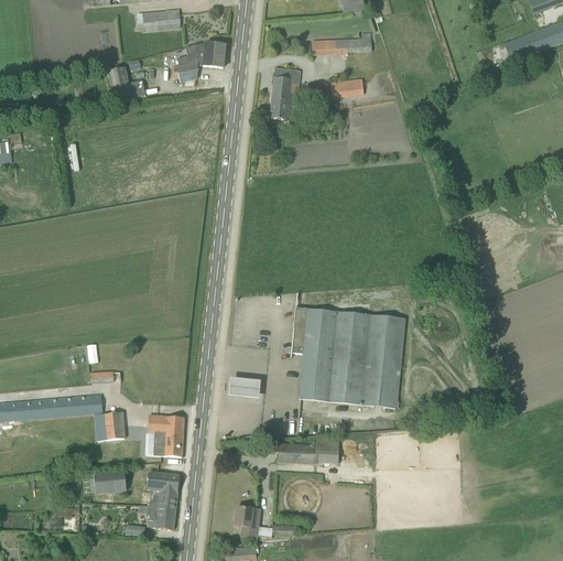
[(343,0),(345,13),(366,11),(364,0),(343,0)]
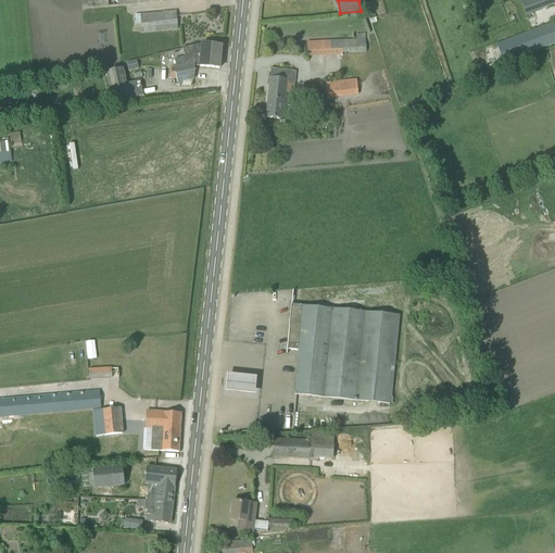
[(527,13),(554,2),(554,0),(522,0),(527,13)]
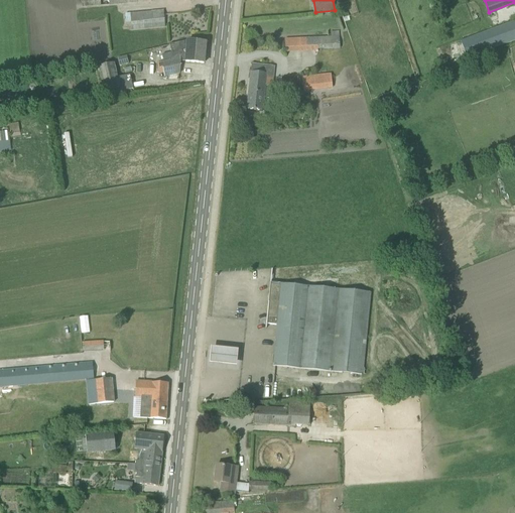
[(165,9),(132,12),(133,27),(166,25),(165,9)]
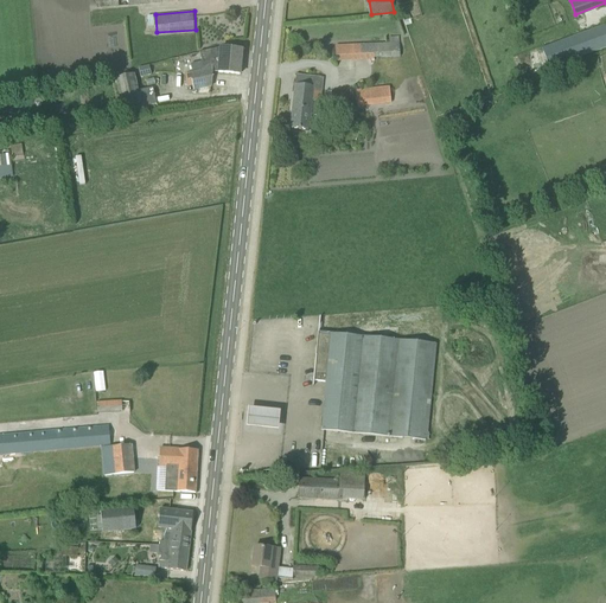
[(605,20),(543,45),(552,66),(605,45),(605,20)]
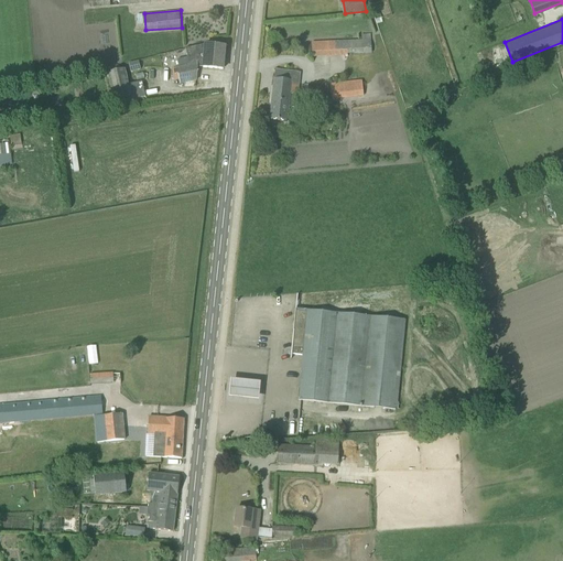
[(313,54),(348,53),(348,38),(313,40),(313,54)]
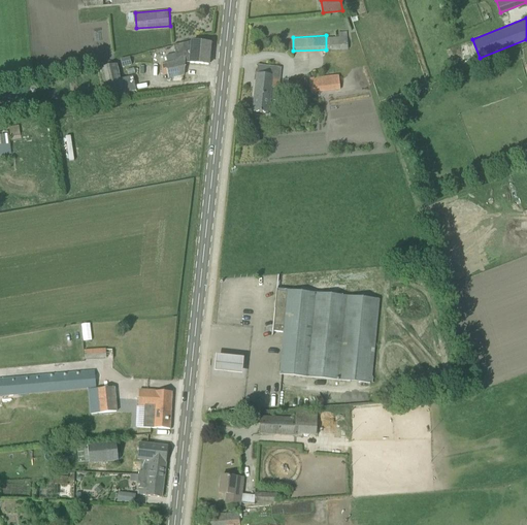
[(193,39),(174,43),(175,52),(166,54),(167,59),(165,60),(169,76),(184,73),(186,58),(190,58),(190,60),(209,63),(211,41),(193,39)]
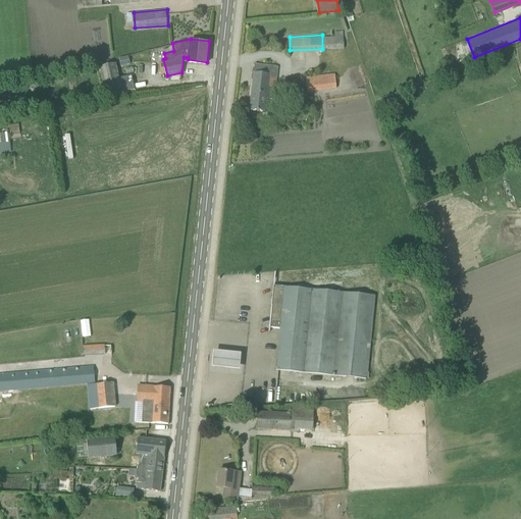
[(121,64),(131,62),(129,54),(119,56),(121,64)]
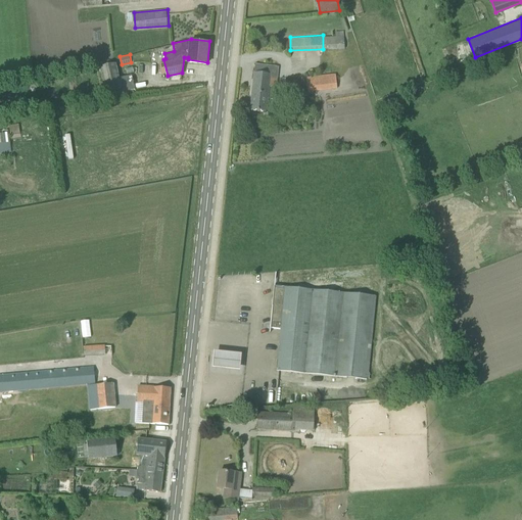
[(99,64),(106,95),(122,92),(115,61),(99,64)]
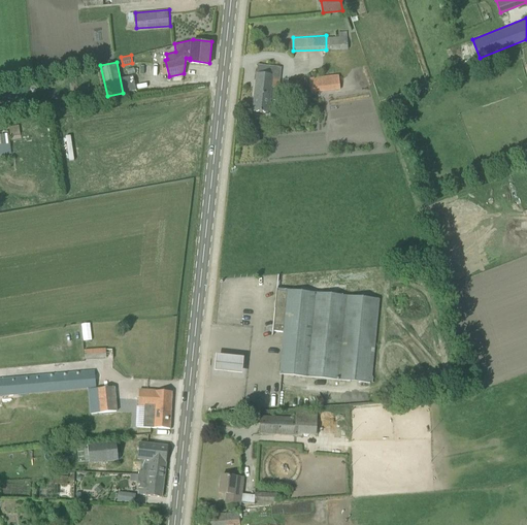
[(278,98),(283,65),(258,63),(253,109),(270,110),(271,98),(278,98)]
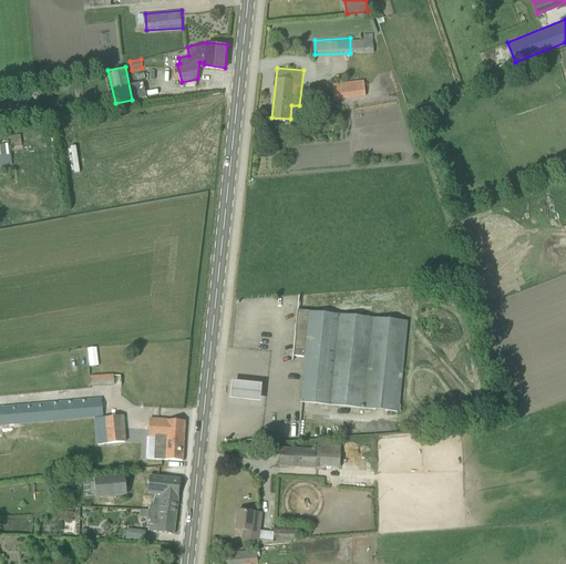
[(364,78),(332,82),(335,98),(367,94),(364,78)]
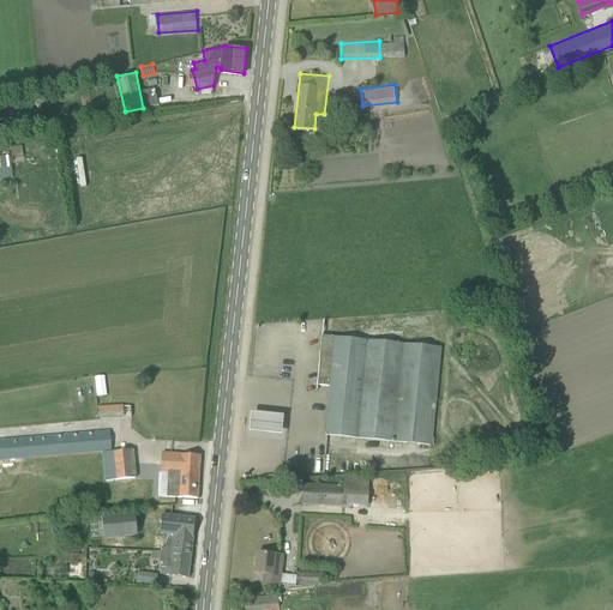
[(431,441),(440,345),(323,333),(318,382),(331,384),(326,432),(431,441)]
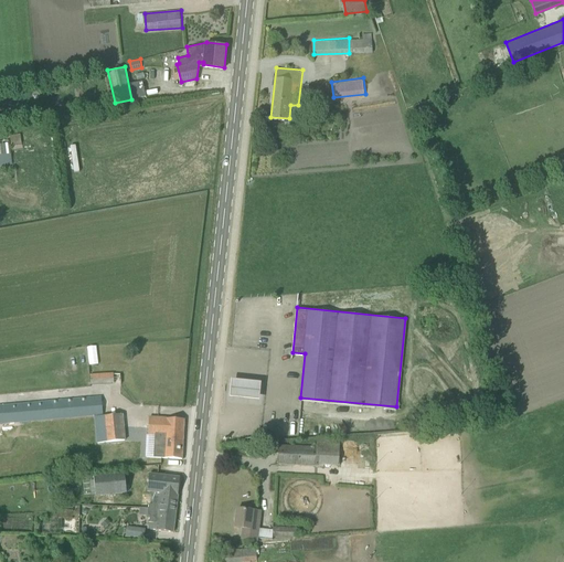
[(120,369),(91,370),(91,381),(120,380),(120,369)]
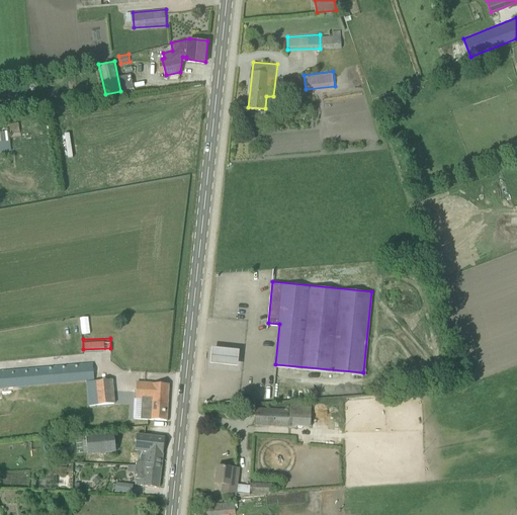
[(239,347),(210,344),(209,360),(238,363),(239,347)]
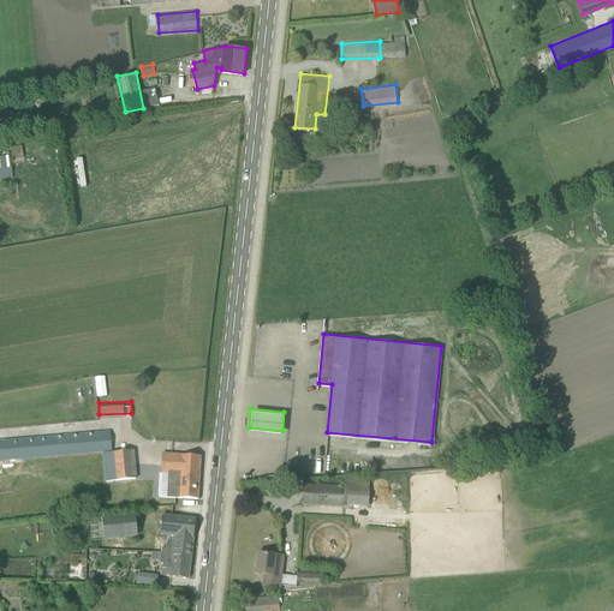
[(0,459),(115,449),(112,429),(0,439),(0,459)]
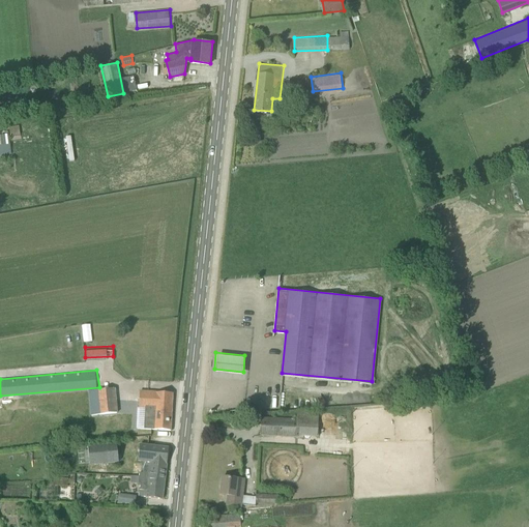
[(91,412),(116,410),(113,387),(89,389),(91,412)]
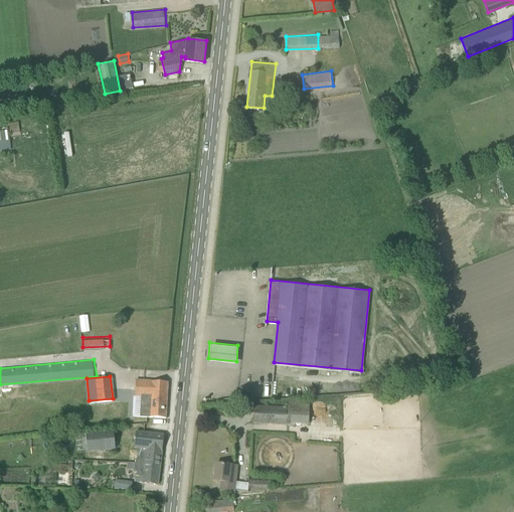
[(135,393),(141,394),(140,414),(166,416),(168,380),(136,377),(135,393)]
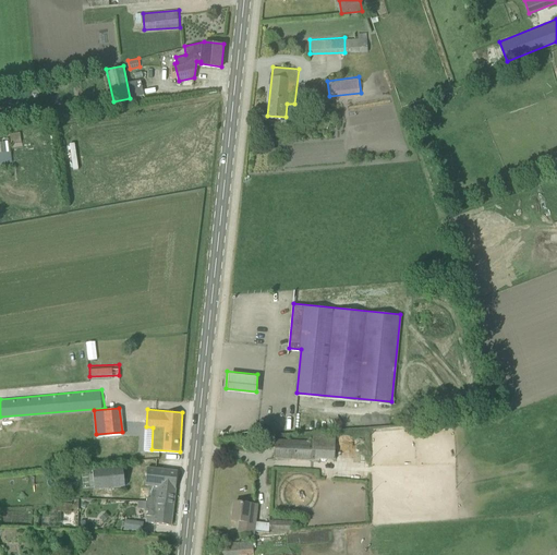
[(275,456),(336,459),(337,431),(315,431),(314,439),(276,437),(275,456)]
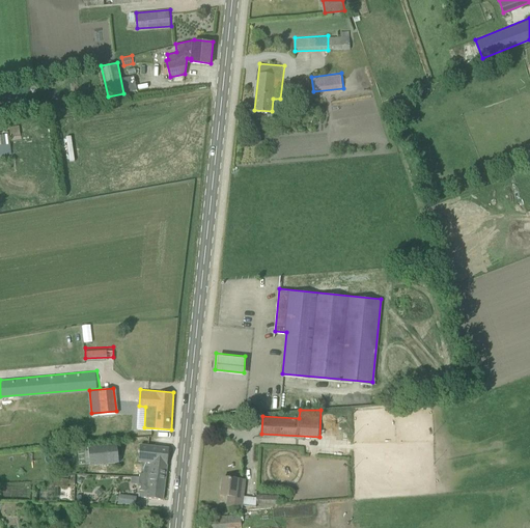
[(117,443),(88,446),(90,464),(119,461),(117,443)]
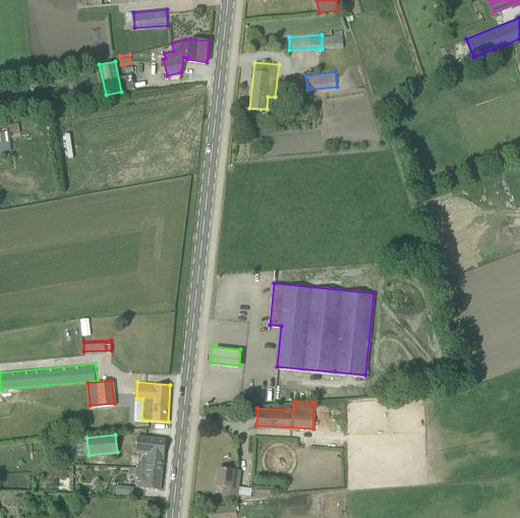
[(154,477),(162,478),(167,438),(138,435),(136,451),(141,452),(140,463),(138,462),(137,466),(130,466),(129,470),(145,472),(145,470),(155,471),(154,477)]
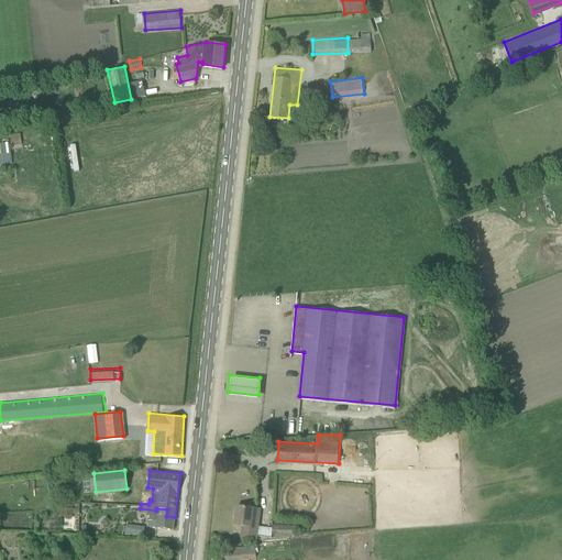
[(246,525),(245,535),(256,537),(260,508),(253,507),(253,506),(237,505),(234,523),(246,525)]
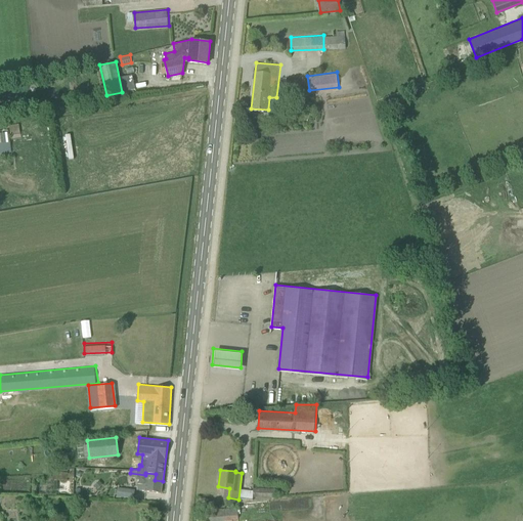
[(130,475),(139,476),(138,488),(162,491),(163,481),(155,480),(156,474),(145,473),(145,475),(130,473),(130,475)]
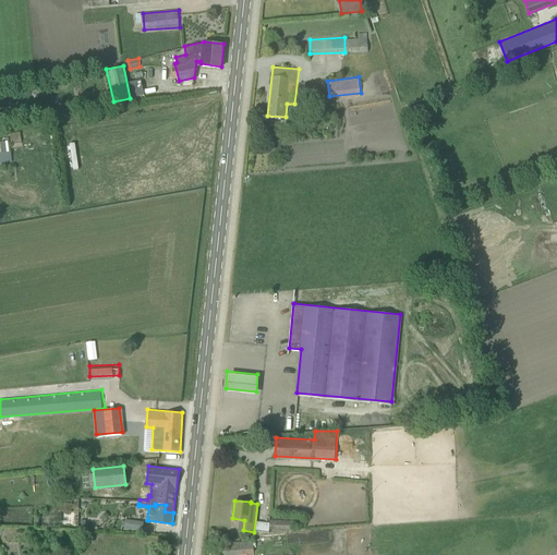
[(105,519),(110,515),(106,509),(100,515),(105,519)]
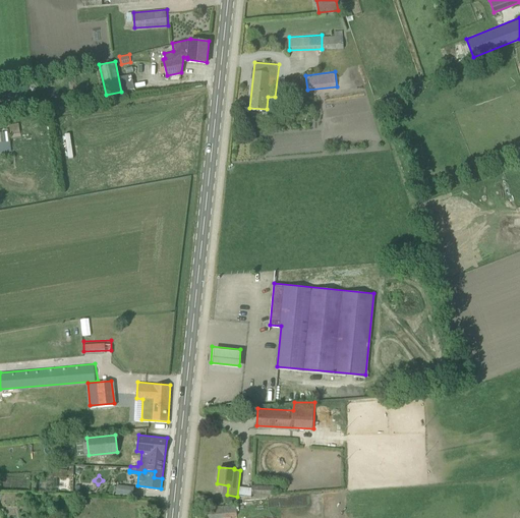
[(118,483),(117,492),(134,494),(134,485),(118,483)]
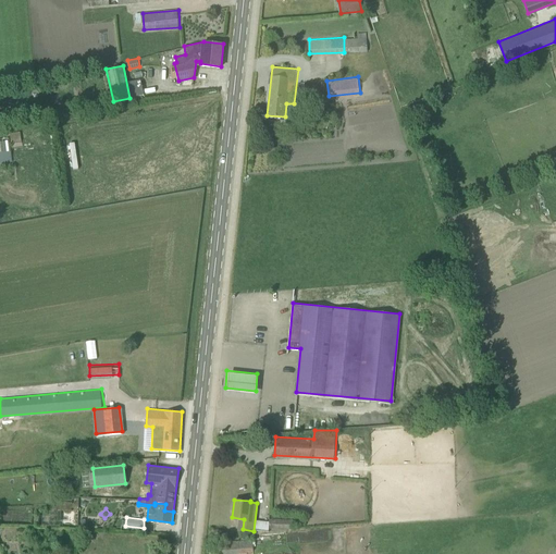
[(270,527),(294,528),(294,518),(270,517),(270,527)]
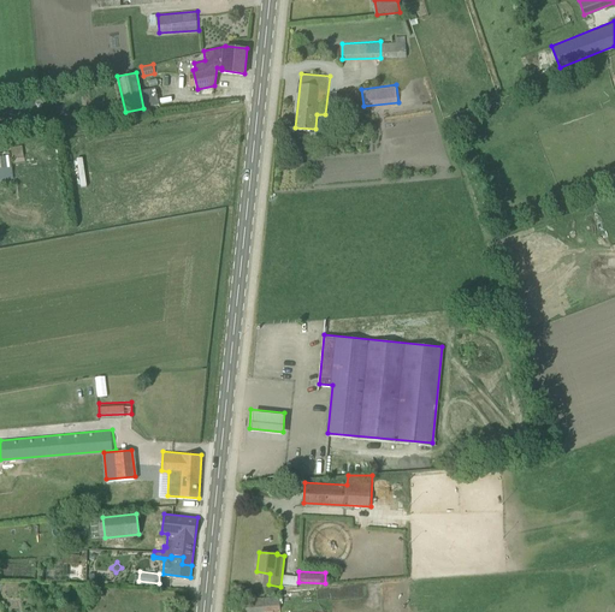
[(262,595),(264,610),(273,608),(273,606),(282,605),(281,594),(262,595)]
